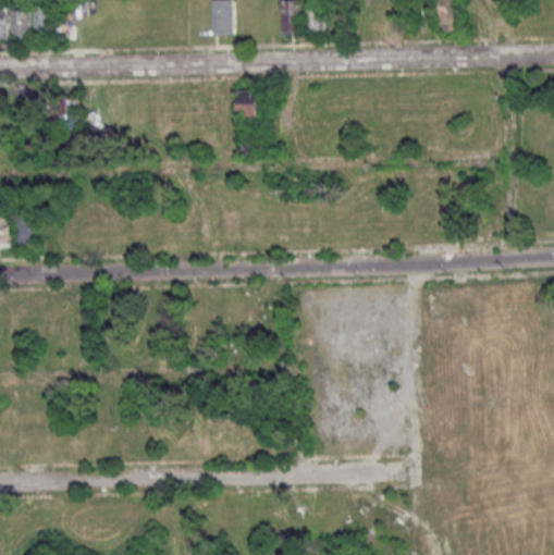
[(211,0),(212,36),(232,36),(232,0),(211,0)]
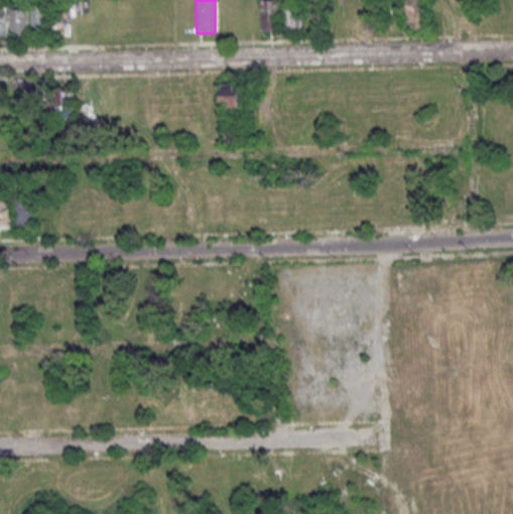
[(278,32),(278,0),(259,0),(259,32),(278,32)]
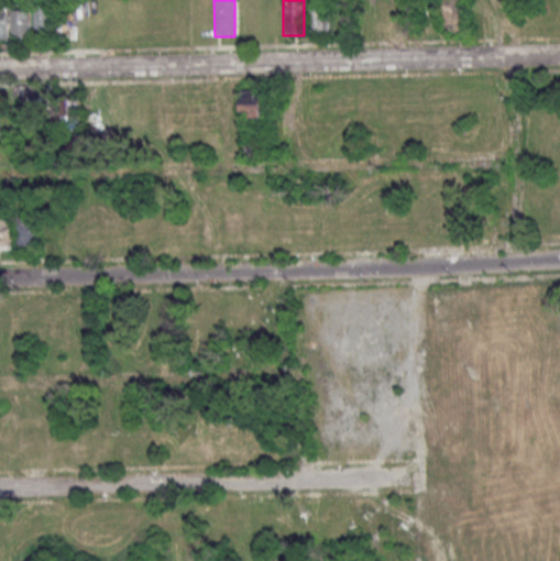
[(463,0),(442,0),(442,33),(463,33),(463,0)]
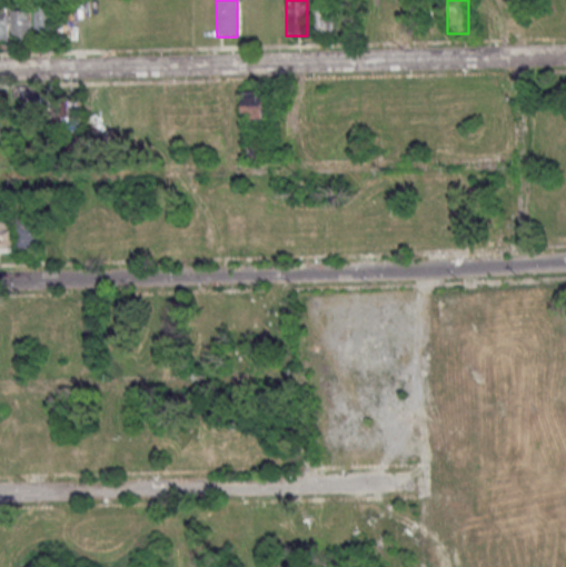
[(327,36),(327,3),(311,3),(311,36),(327,36)]
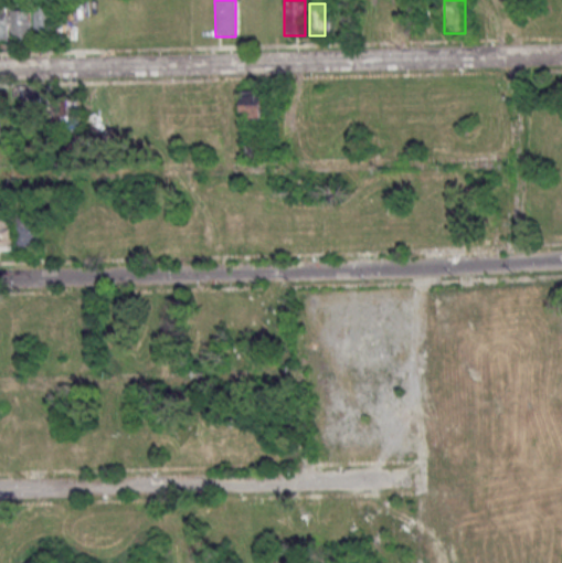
[(31,10),(10,10),(10,40),(31,40),(31,10)]
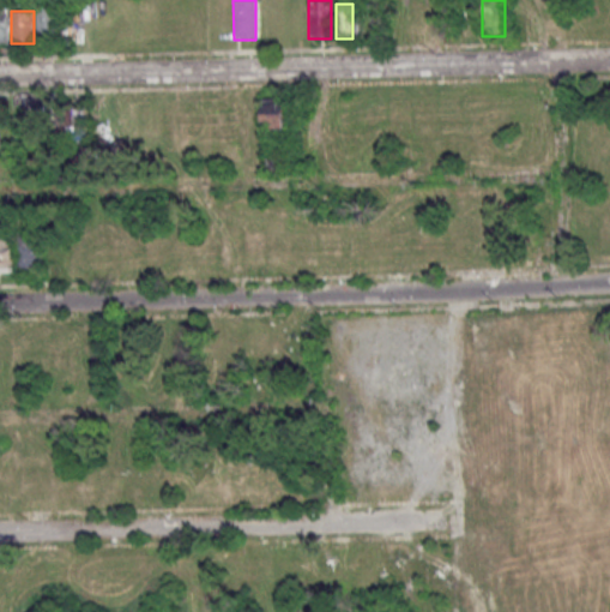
[(58,11),(37,11),(37,42),(58,42),(58,11)]
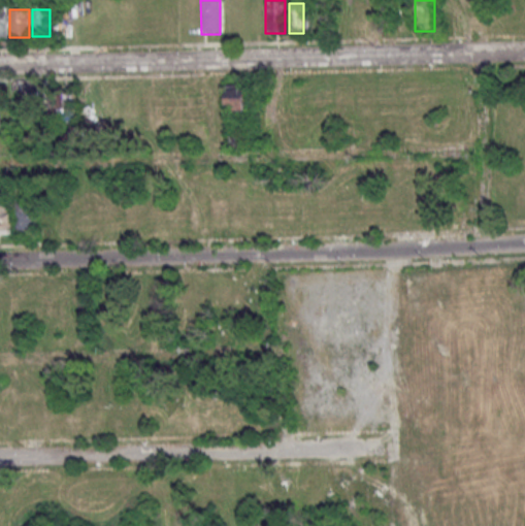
[(242,85),(224,85),(224,111),(242,111),(242,85)]
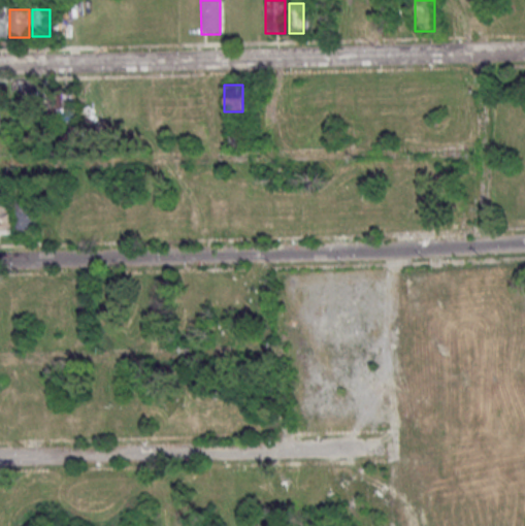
[(72,93),(55,93),(55,121),(72,121),(72,93)]
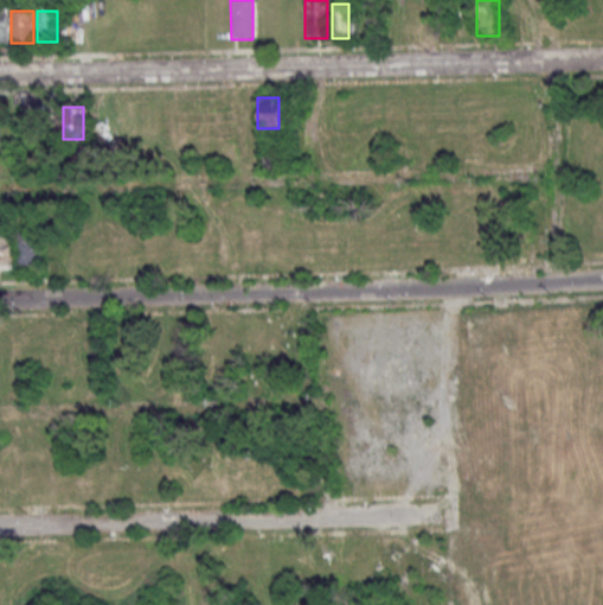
[(37,272),(37,235),(18,235),(18,272),(37,272)]
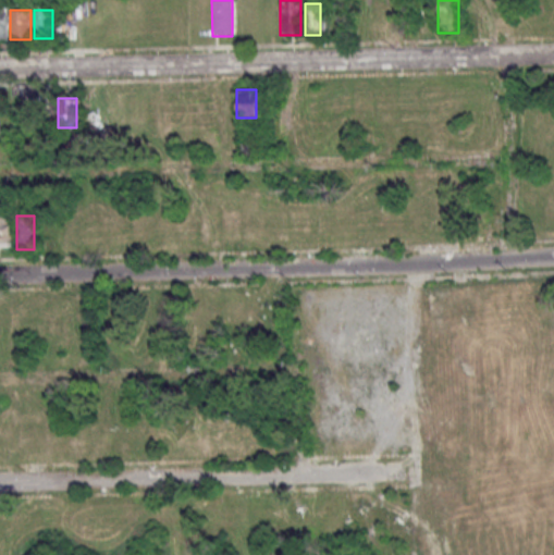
[(0,247),(10,247),(10,217),(0,217),(0,247)]
